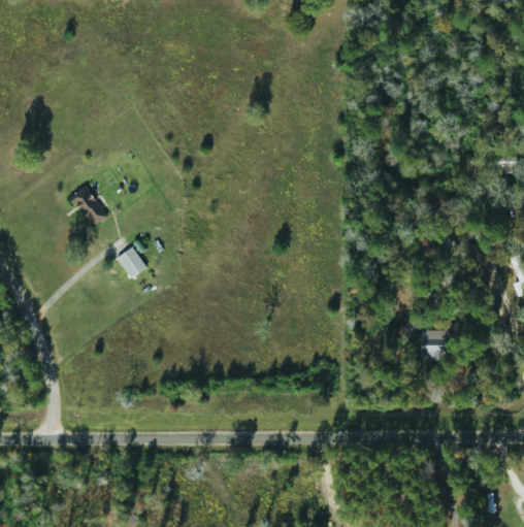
[(516,156),(470,156),(470,166),(516,166),(516,156)]
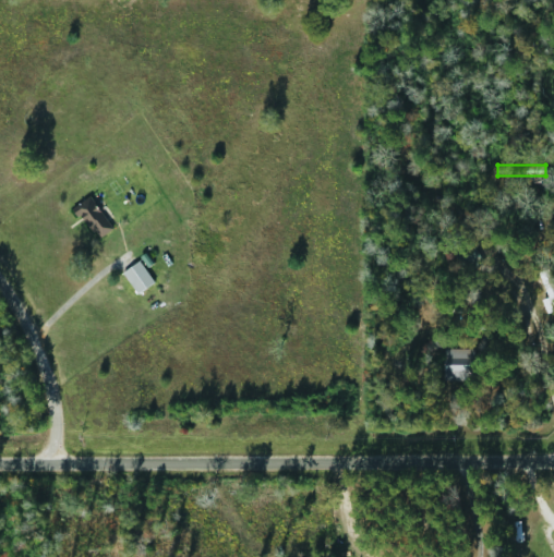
[(98,240),(115,228),(91,195),(75,207),(98,240)]
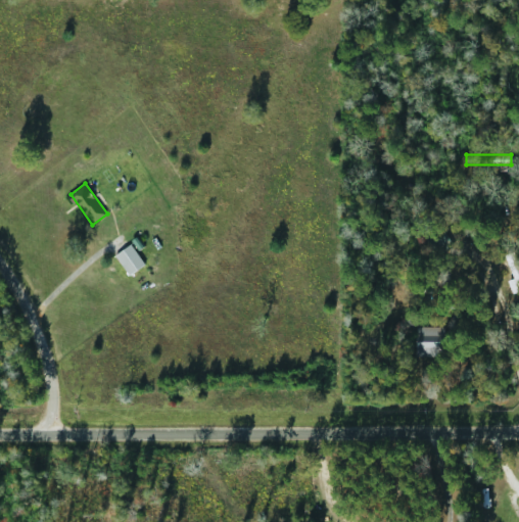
[(427,235),(437,255),(455,247),(444,227),(427,235)]
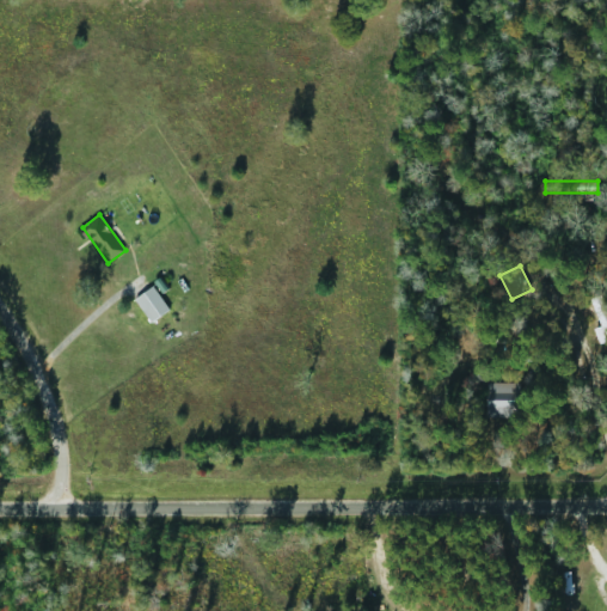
[(153,322),(170,309),(153,286),(135,299),(153,322)]
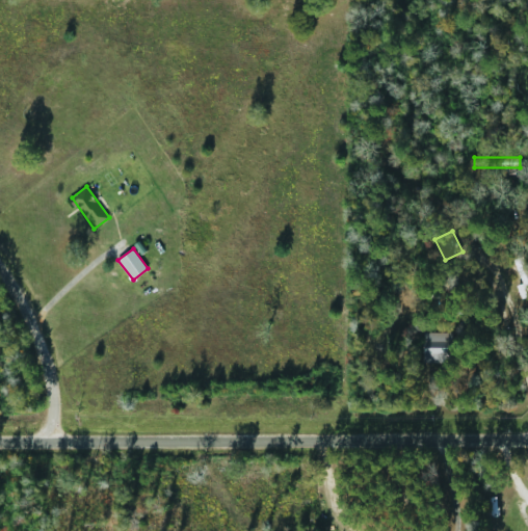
[(512,260),(527,288),(527,267),(522,256),(512,260)]
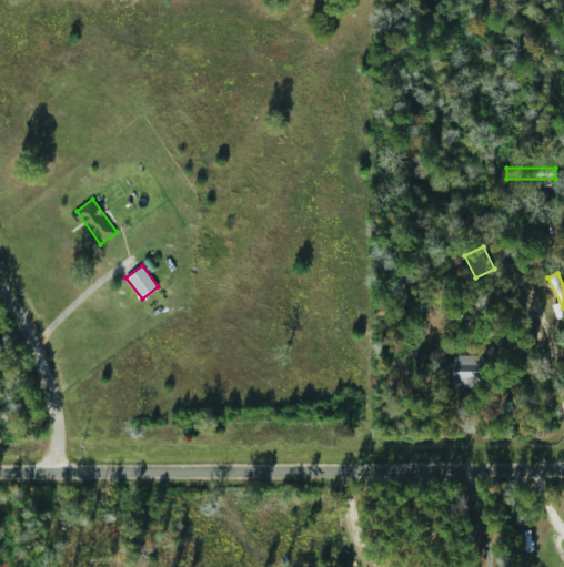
[(453,386),(485,386),(485,354),(453,354),(453,386)]
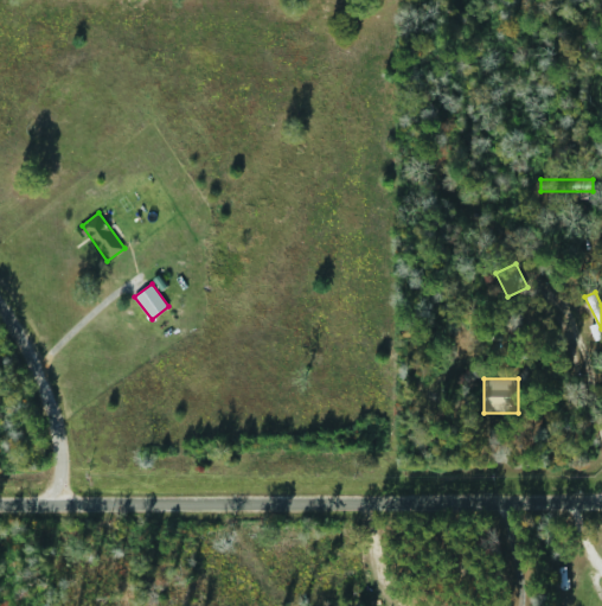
All buildings are outlined.
